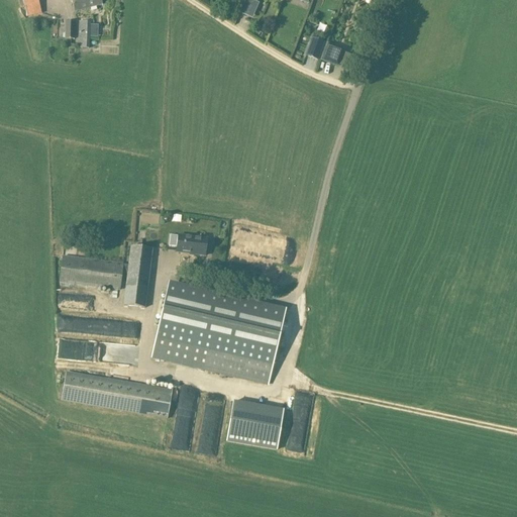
[(41,14),(37,0),(22,0),(24,7),(25,7),(27,17),(41,14)]
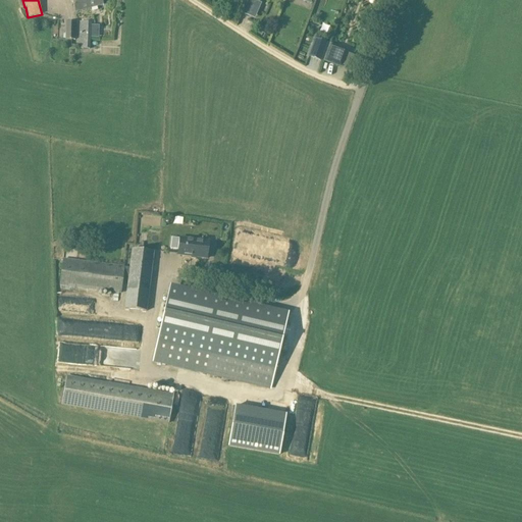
[(101,0),(71,0),(75,12),(103,5),(101,0)]
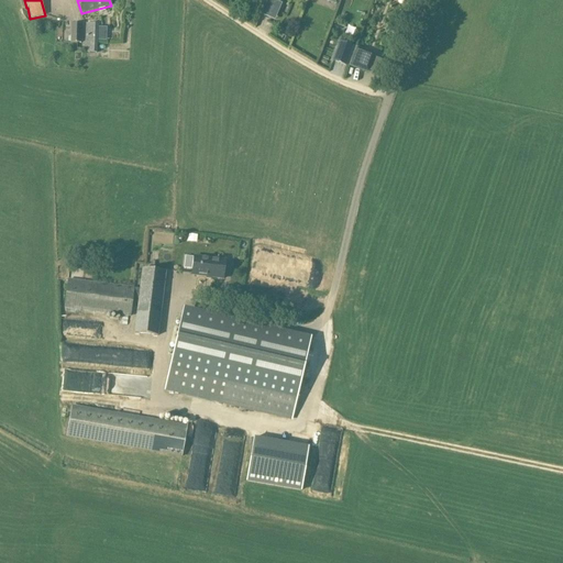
[(266,2),(261,14),(271,19),(276,7),(266,2)]
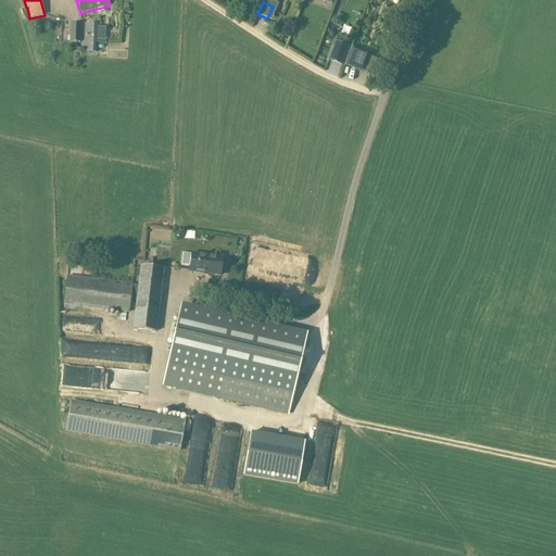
[(80,24),(71,24),(70,42),(80,42),(80,24)]
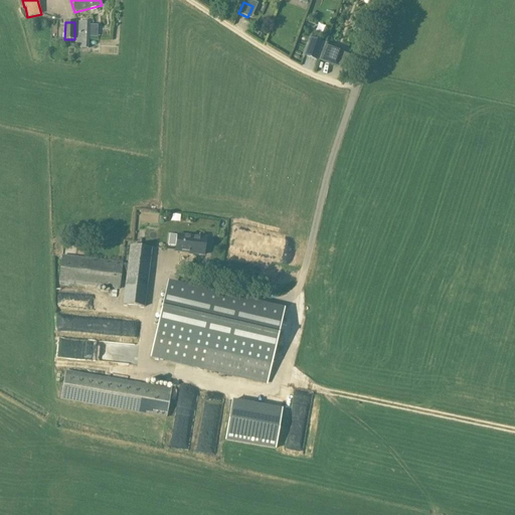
[(78,22),(77,48),(89,49),(89,37),(98,38),(98,25),(90,25),(90,22),(78,22)]
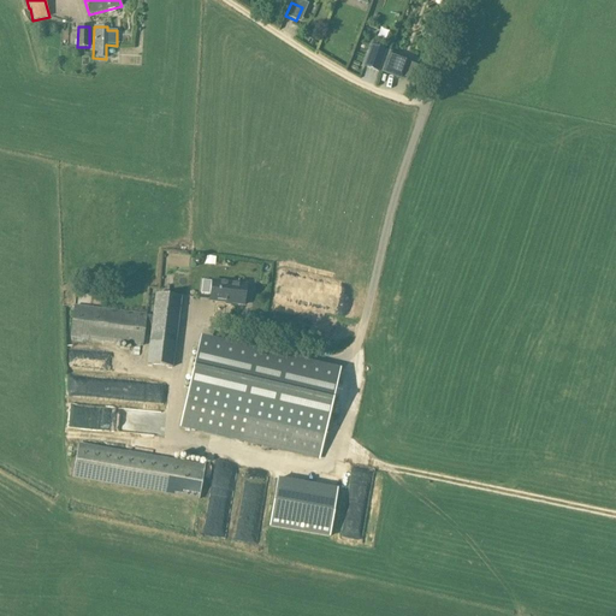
[(371,53),(366,66),(379,71),(384,58),(386,51),(373,46),(371,53)]
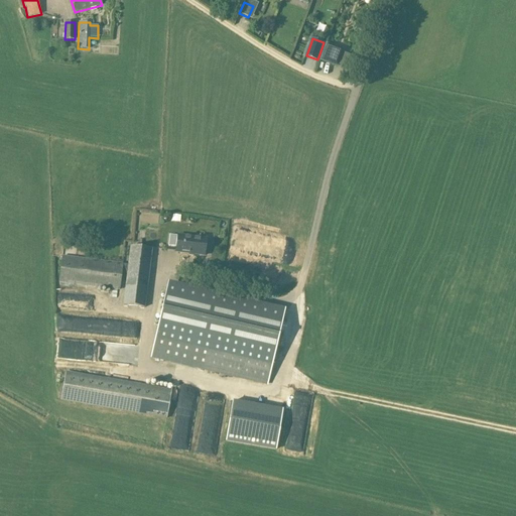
[(344,50),(327,43),(319,60),(337,68),(344,50)]
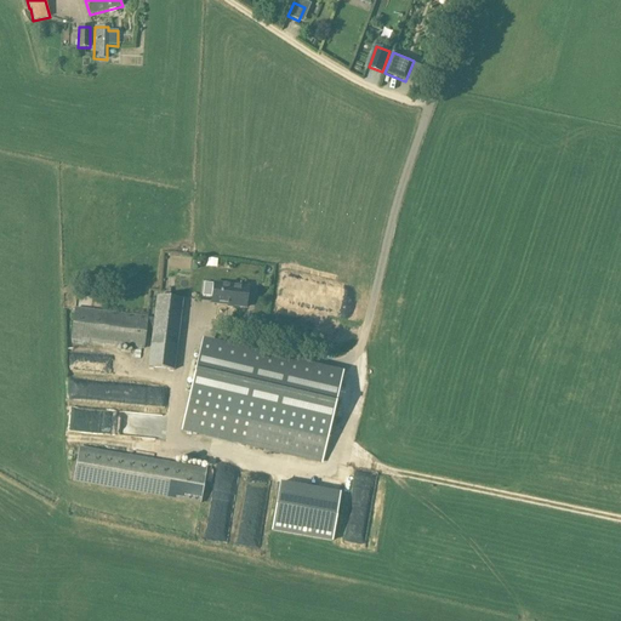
[(205,284),(203,297),(212,298),(211,303),(246,308),(249,288),(214,283),(214,285),(205,284)]
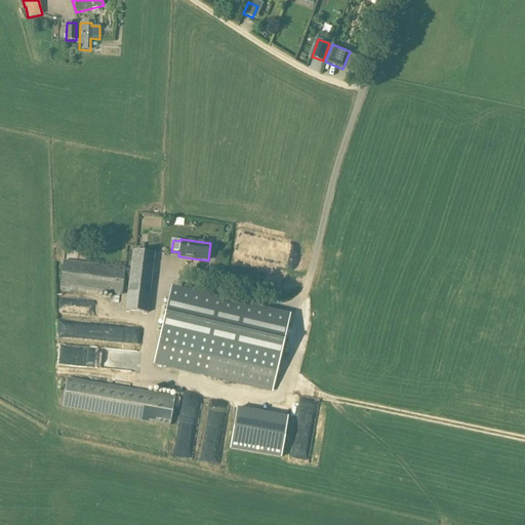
[(155,253),(132,250),(125,311),(148,313),(155,253)]
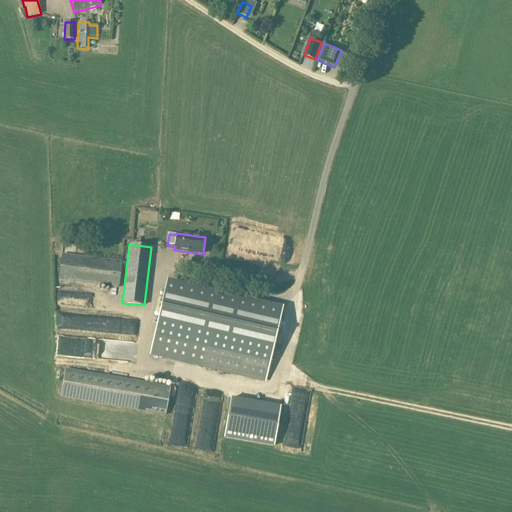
[(62,255),(59,281),(110,288),(116,288),(118,289),(121,262),(62,255)]
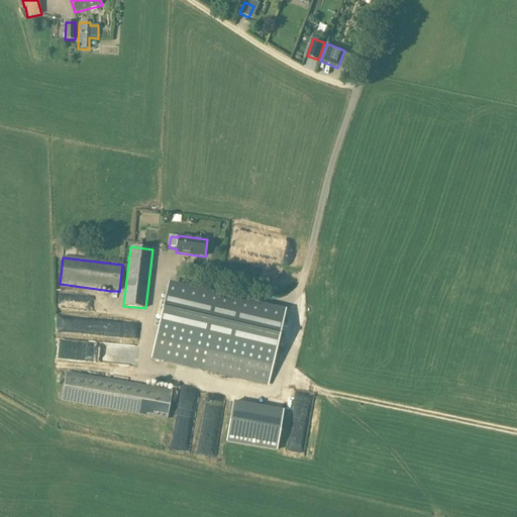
[(161,317),(151,358),(206,372),(268,386),(277,343),(285,311),(285,310),(275,307),(217,294),(169,283),(168,286),(163,308),(161,317)]
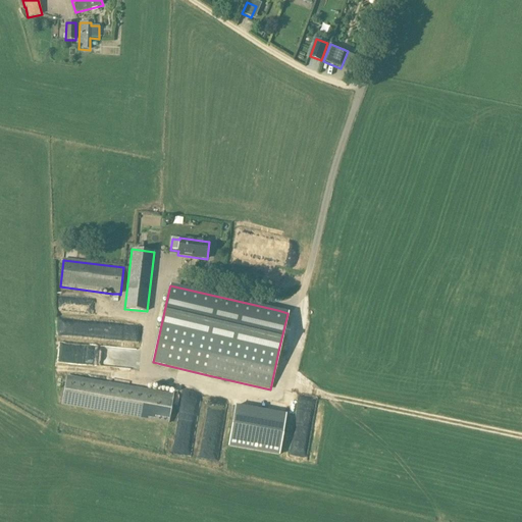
[(173,395),(66,376),(61,406),(168,424),(173,395)]
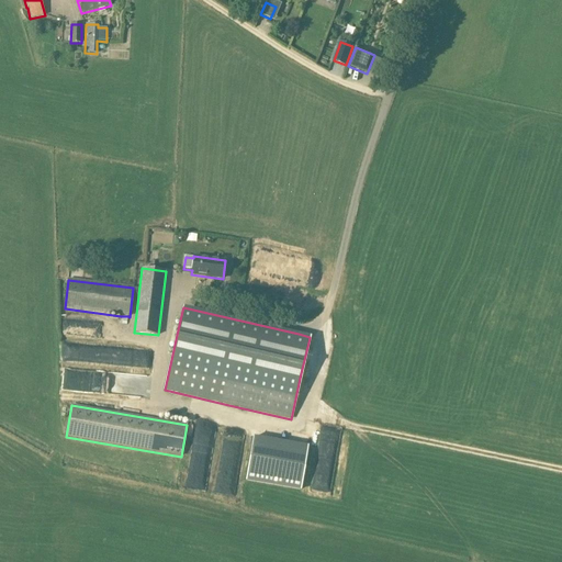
[(308,446),(253,436),(245,482),(301,491),(308,446)]
